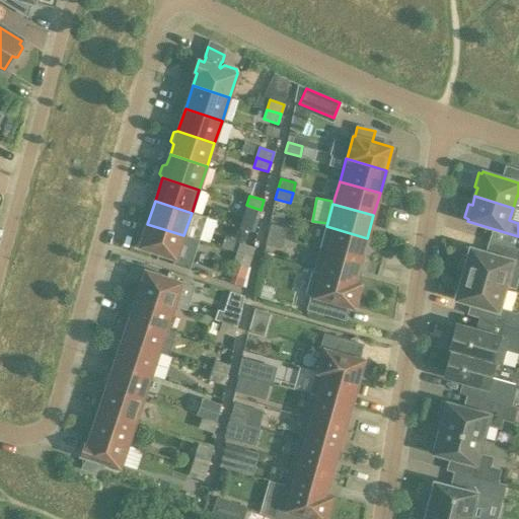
[(261,210),(246,205),(243,215),(257,220),(261,210)]
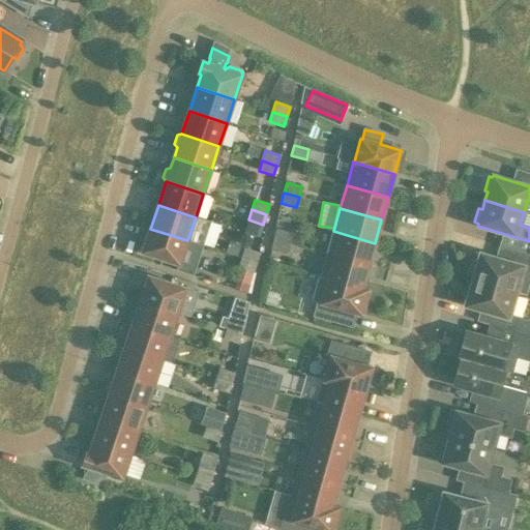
[(281,213),(276,226),(294,231),(298,219),(281,213)]
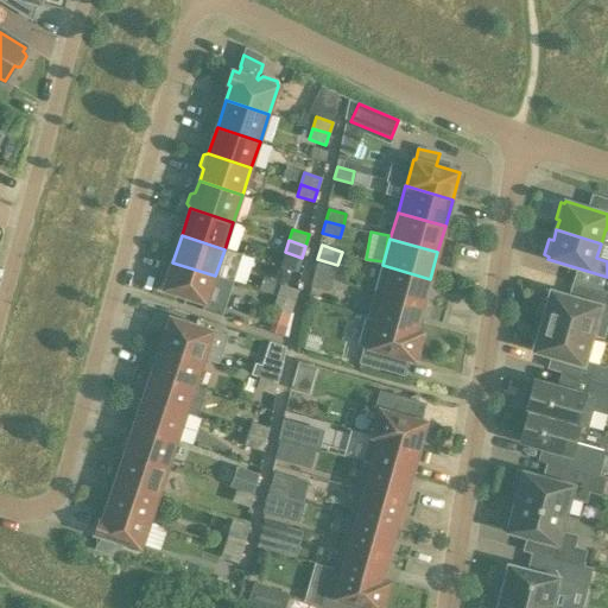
[(215,276),(172,263),(163,290),(206,304),(211,286),(225,291),(228,280),(215,276)]
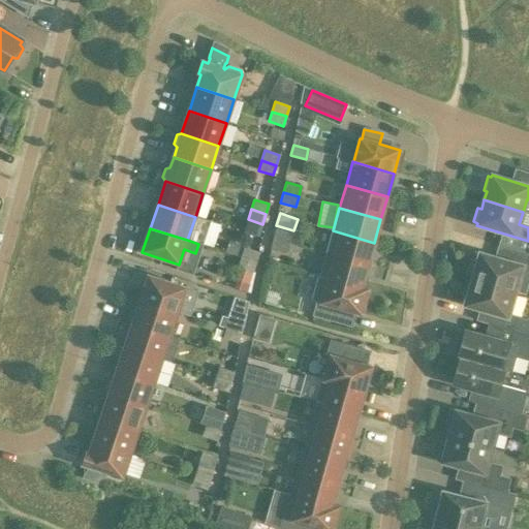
[(291,234),(276,229),(273,239),(288,243),(291,234)]
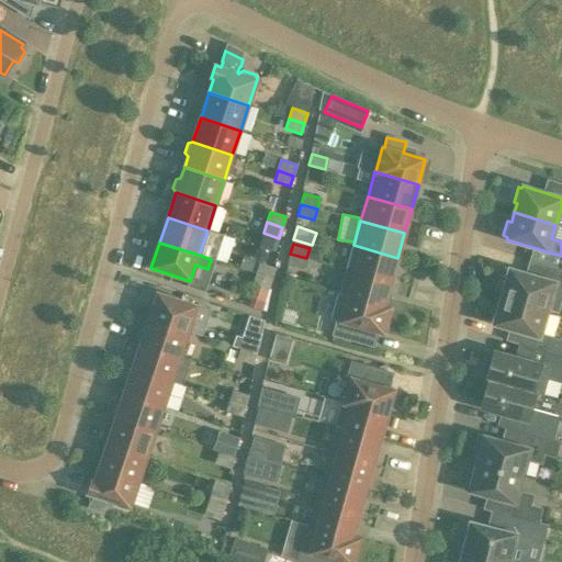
[(391,282),(397,258),(353,245),(351,255),(359,257),(355,271),(347,269),(347,270),(391,282)]
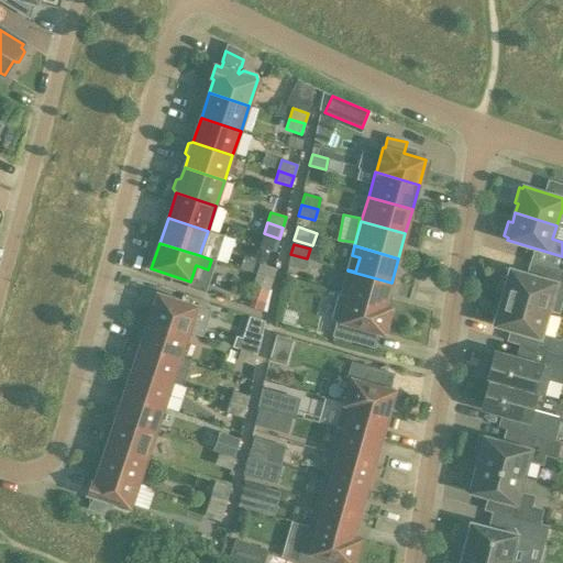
[(307,258),(290,254),(288,265),(304,269),(307,258)]
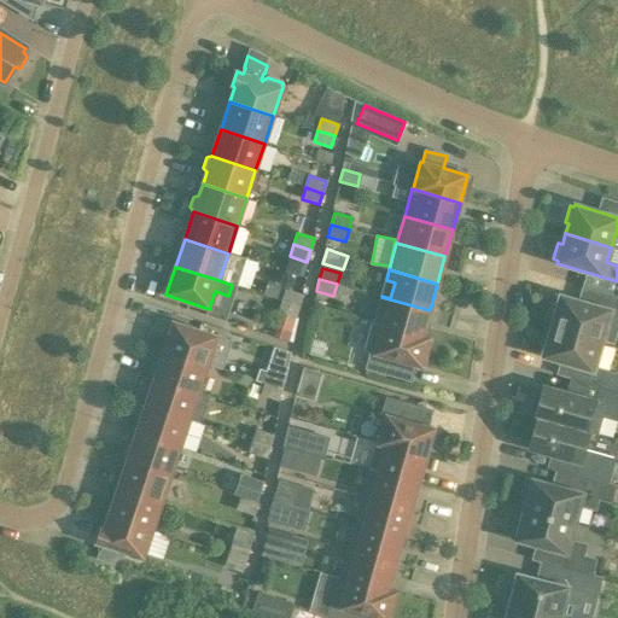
[(285,290),(281,302),(298,307),(302,296),(285,290)]
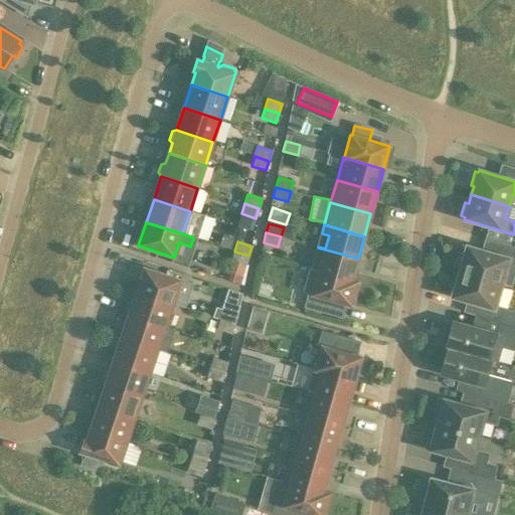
[(511,287),(514,273),(514,261),(467,246),(464,254),(461,253),(457,268),(460,269),(459,272),(502,284),(511,287)]
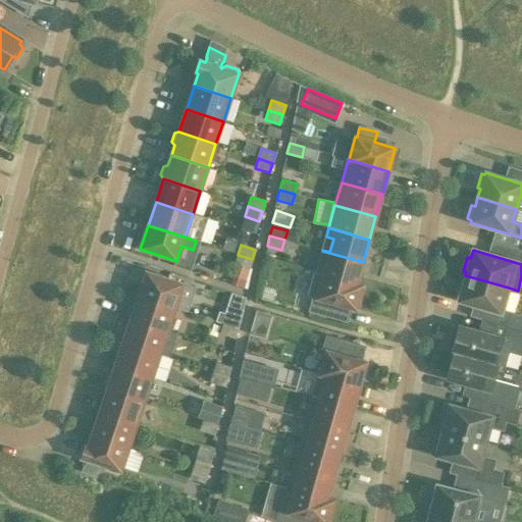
[(315,272),(314,273),(363,286),(363,285),(357,284),(363,262),(322,251),(316,272),(315,272)]
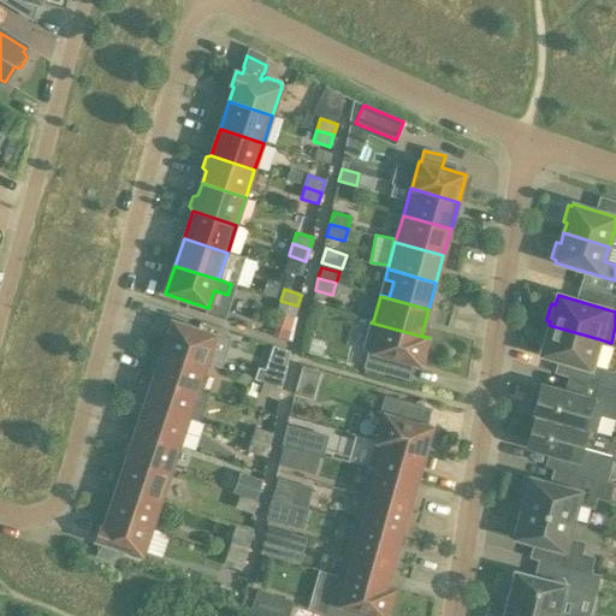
[(297,306),(280,301),(277,312),(294,318),(297,306)]
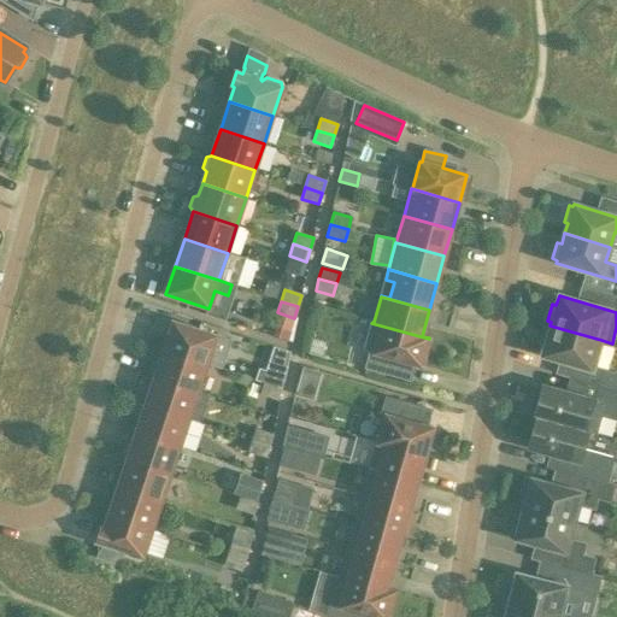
[(172,322),(163,351),(206,365),(206,364),(222,369),(230,341),(172,322)]
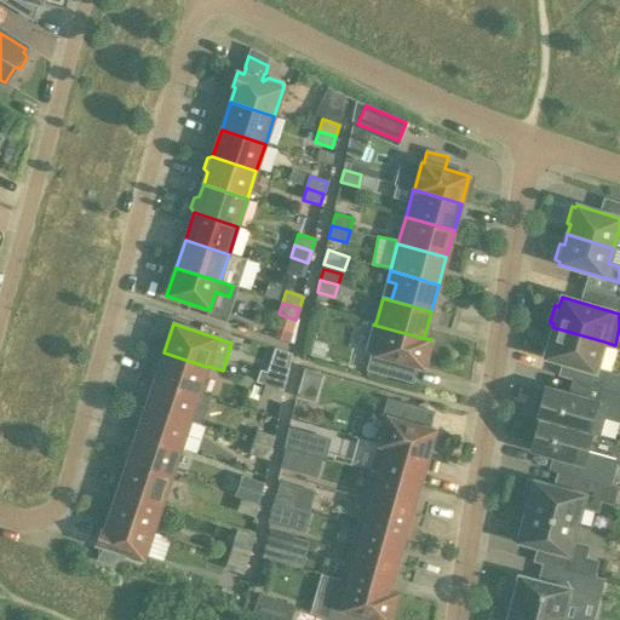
[(431,340),(373,325),(366,352),(372,354),(367,371),(405,380),(409,365),(423,368),(431,340)]
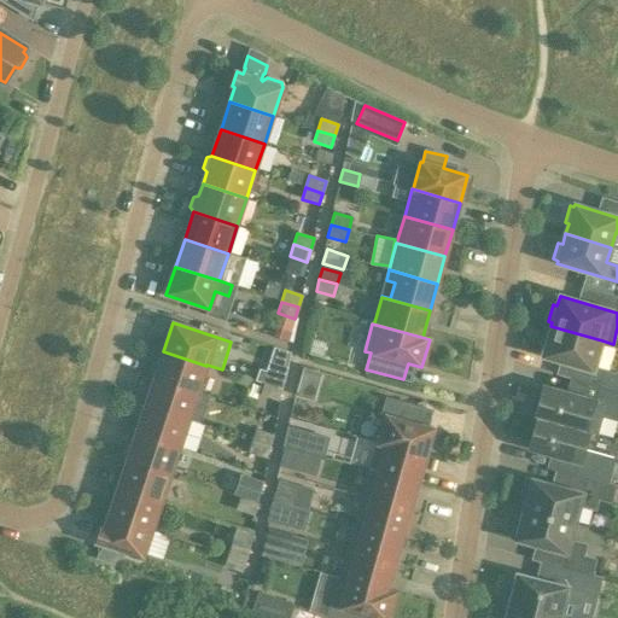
[(542,356),(593,371),(602,340),(551,326),(549,330),(546,328),(541,345),(544,347),(542,356)]
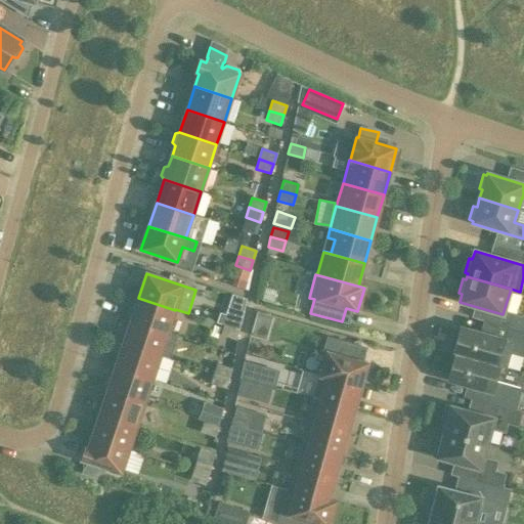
[(175,310),(138,298),(131,321),(167,333),(175,310)]
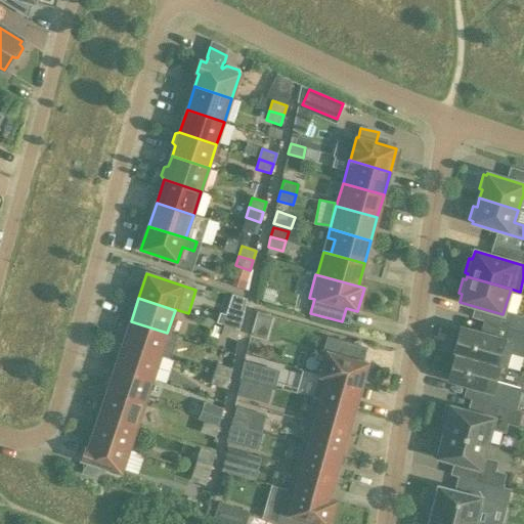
[(507,329),(523,333),(523,318),(511,315),(507,329)]
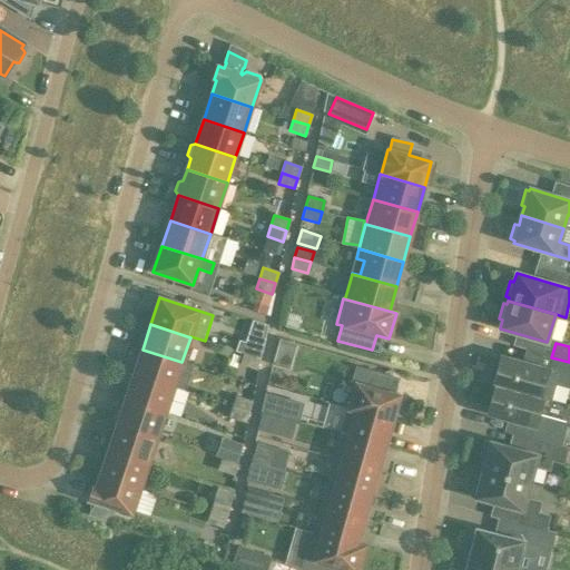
[(259,360),(263,350),(247,344),(244,354),(259,360)]
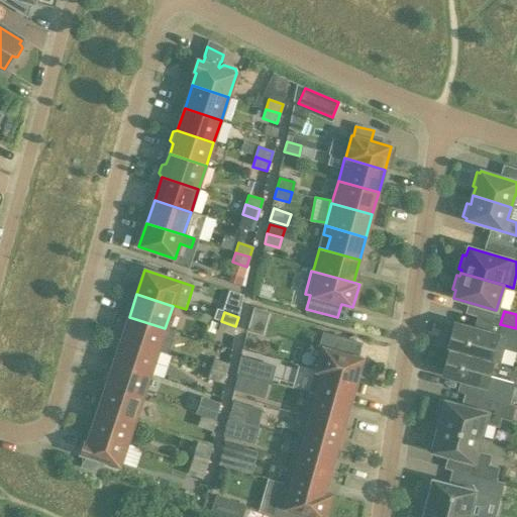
[(129,317),(121,339),(158,351),(158,350),(168,354),(175,332),(165,328),(129,317)]
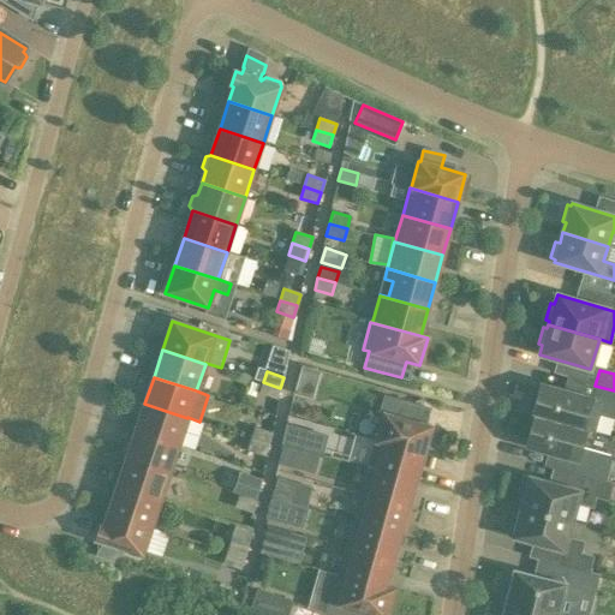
[(276,400),(280,388),(263,382),(258,394),(276,400)]
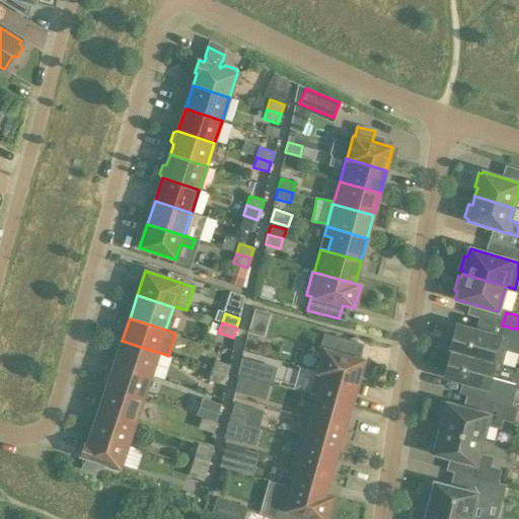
[(505,350),(518,354),(518,329),(502,325),(499,338),(456,325),(455,328),(453,328),(450,331),(448,335),(447,339),(447,343),(448,347),(450,347),(449,351),(501,365),(505,350)]
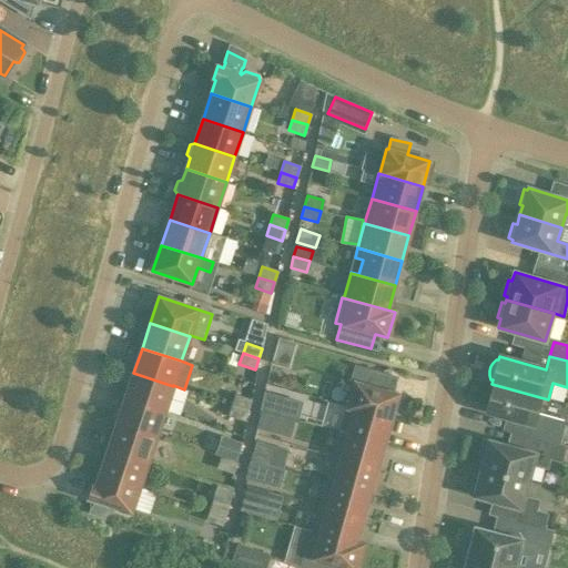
[(346,407),(391,421),(398,395),(385,391),(389,376),(355,366),(351,383),(355,384),(348,407),(346,407)]
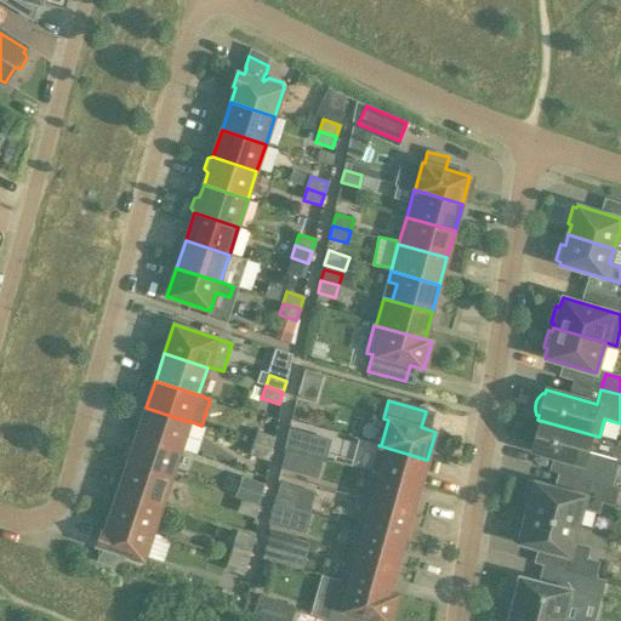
[(189,422),(146,408),(141,409),(137,419),(141,423),(137,436),(180,450),(189,422)]
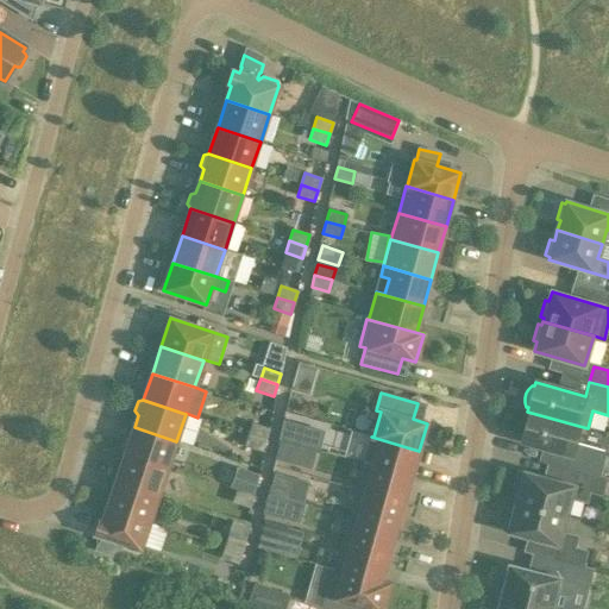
[(579,427),(588,429),(588,428),(527,412),(529,413),(528,416),(526,415),(522,419),(520,424),(519,427),(519,432),(520,437),(522,438),(521,443),(571,456),(567,469),(606,479),(598,477),(606,453),(575,445),(579,427)]
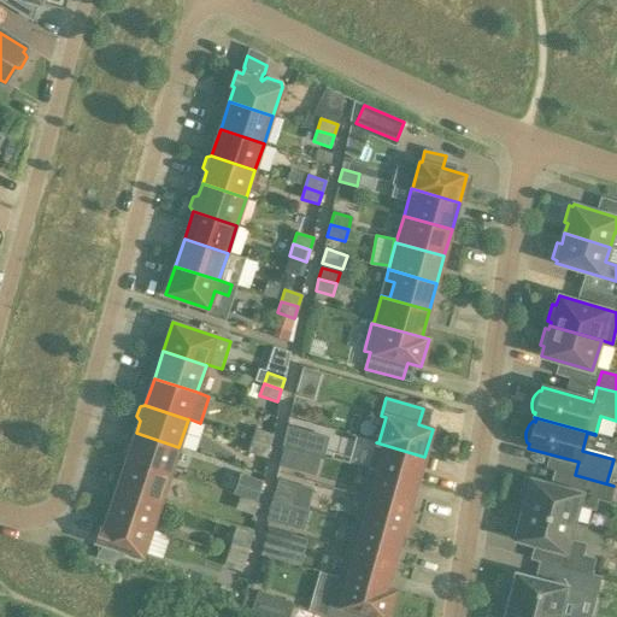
[(283,446),(285,446),(304,451),(305,451),(310,432),(287,425),(283,446)]
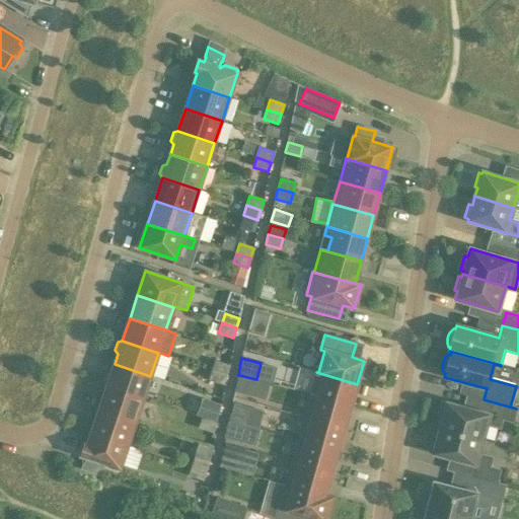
[(212,370),(226,375),(229,366),(215,361),(212,370)]
